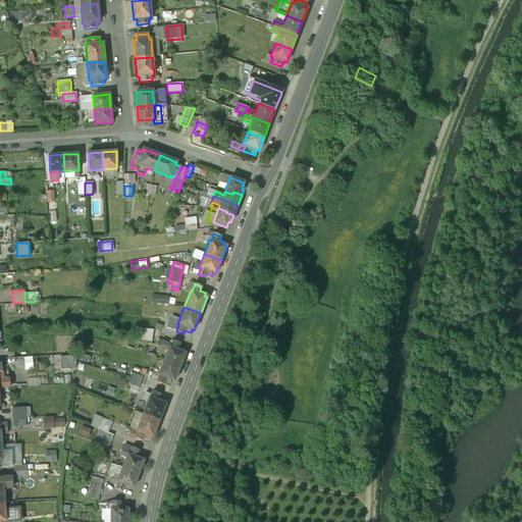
[(178,321),(171,318),(167,327),(176,331),(178,324),(177,324),(178,321)]
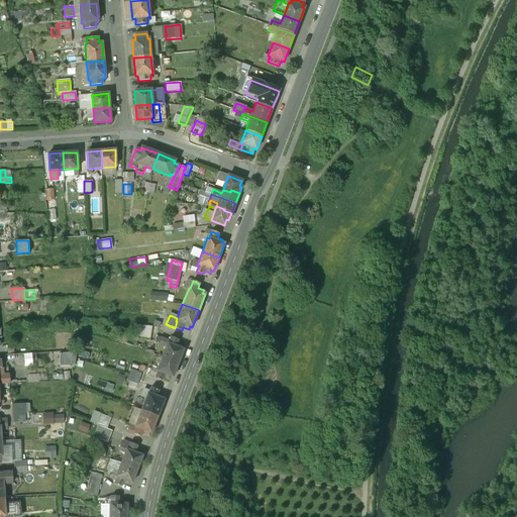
[(152,327),(141,325),(139,336),(150,338),(152,327)]
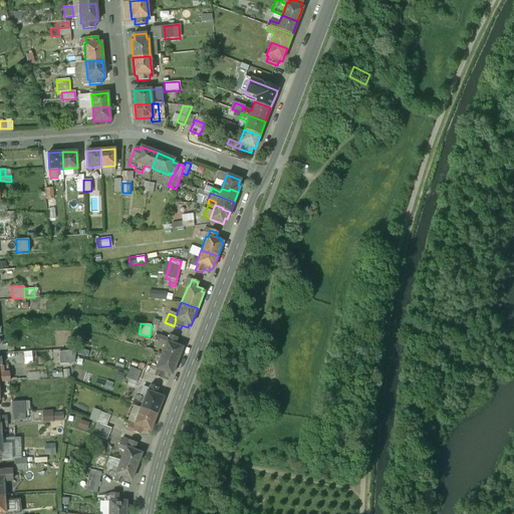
[(178,338),(170,335),(169,339),(168,342),(167,341),(165,345),(161,355),(177,361),(180,352),(181,352),(182,347),(180,346),(181,344),(176,342),(178,338)]
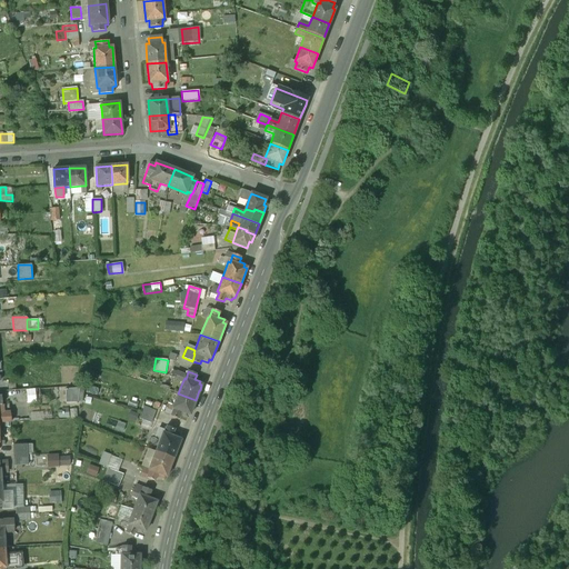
[(187,376),(177,372),(175,379),(182,382),(185,378),(186,379),(187,376)]
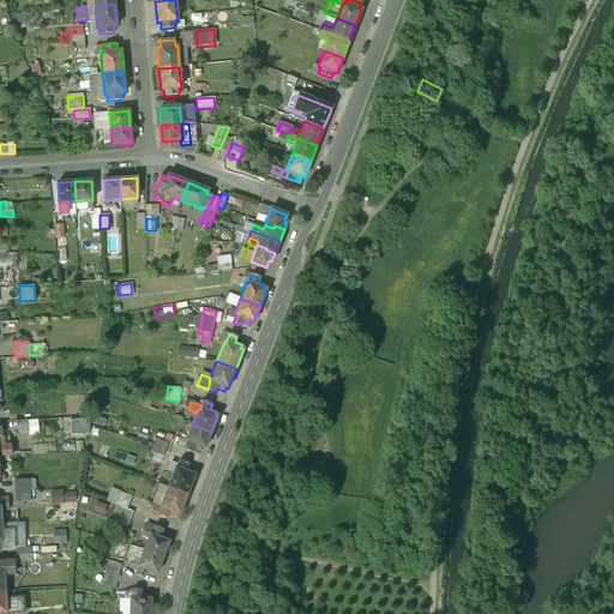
[(38,420),(29,421),(30,434),(40,434),(38,420)]
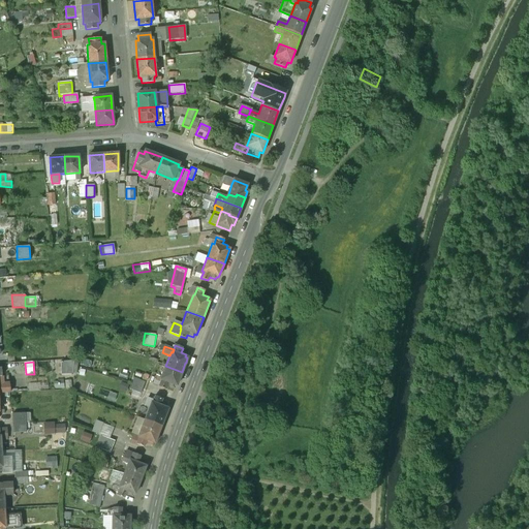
[(61,363),(61,374),(73,374),(74,362),(61,363)]
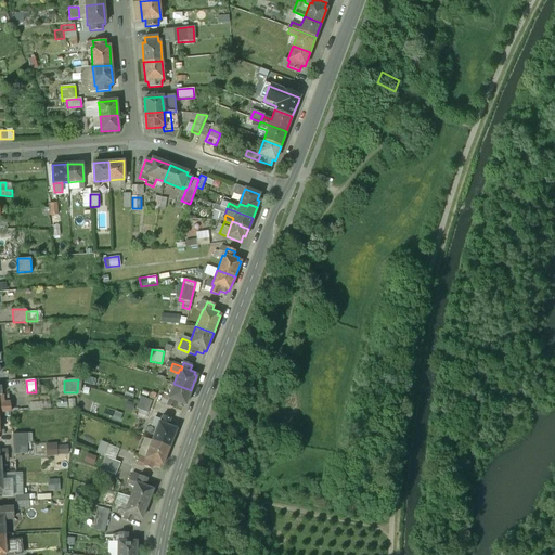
[(191,390),(173,384),(169,397),(168,398),(169,398),(168,401),(167,404),(166,405),(169,407),(169,408),(171,408),(175,409),(176,404),(182,407),(183,403),(185,404),(188,399),(191,390)]
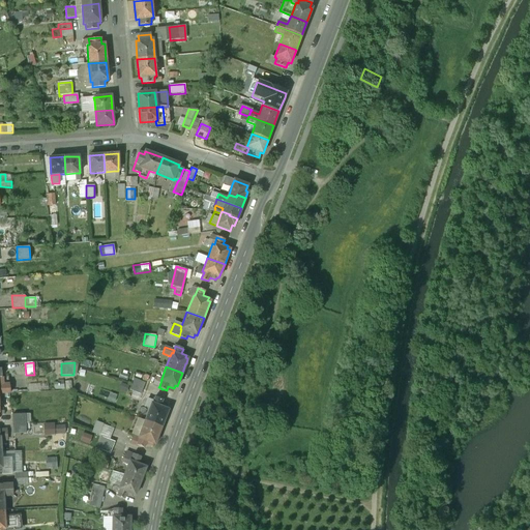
[(145,383),(135,379),(131,384),(143,388),(145,383)]
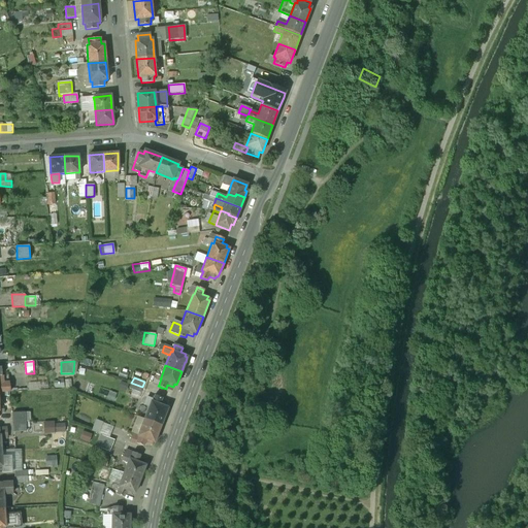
[(54,382),(55,389),(64,388),(63,378),(58,378),(59,381),(54,382)]
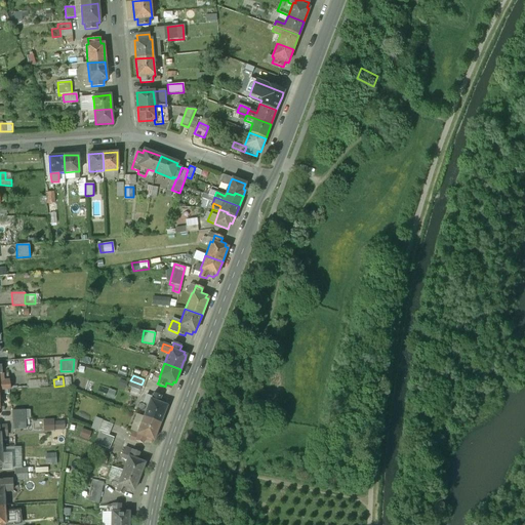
[(0,378),(0,391),(9,390),(9,378),(0,378)]
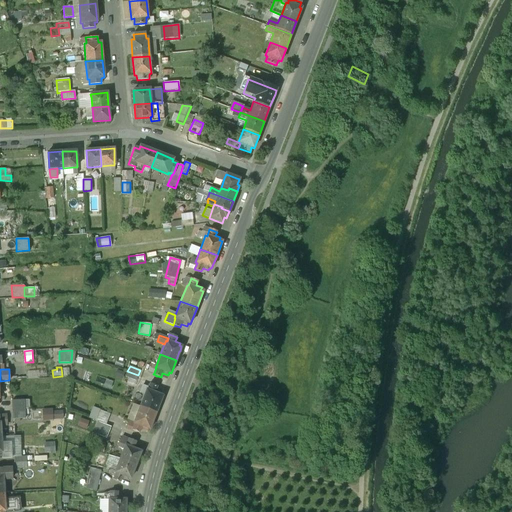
[(27,370),(27,378),(47,377),(46,369),(27,370)]
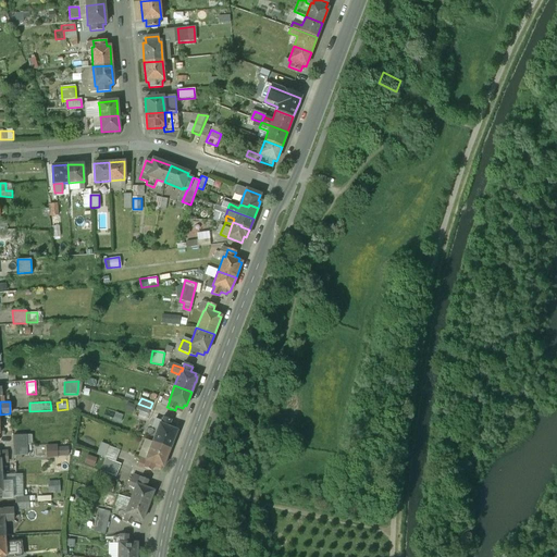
[(150,408),(138,404),(136,410),(148,415),(150,408)]
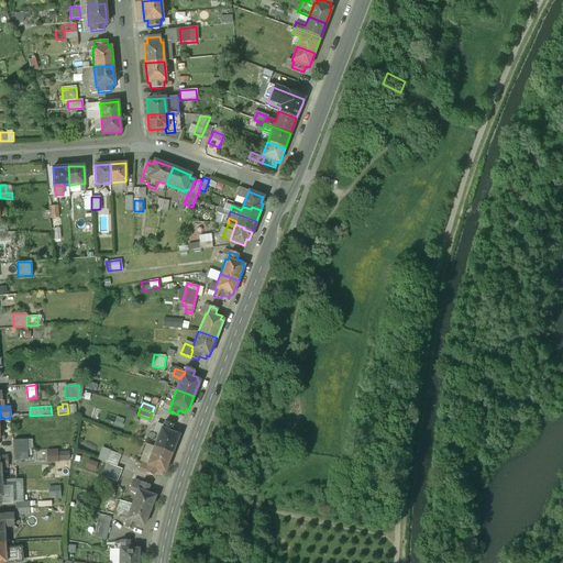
[(168,422),(165,421),(163,426),(162,429),(162,428),(159,433),(154,446),(172,453),(176,440),(177,440),(178,435),(176,434),(177,431),(172,429),(173,424),(169,423),(170,422),(168,422)]
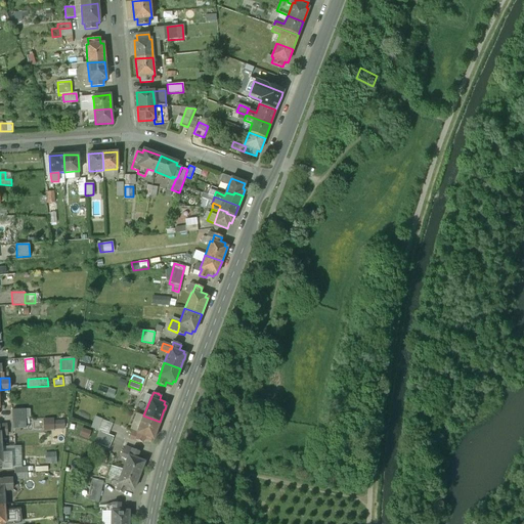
[(151,396),(146,394),(144,398),(143,401),(148,403),(150,398),(150,399),(151,396)]
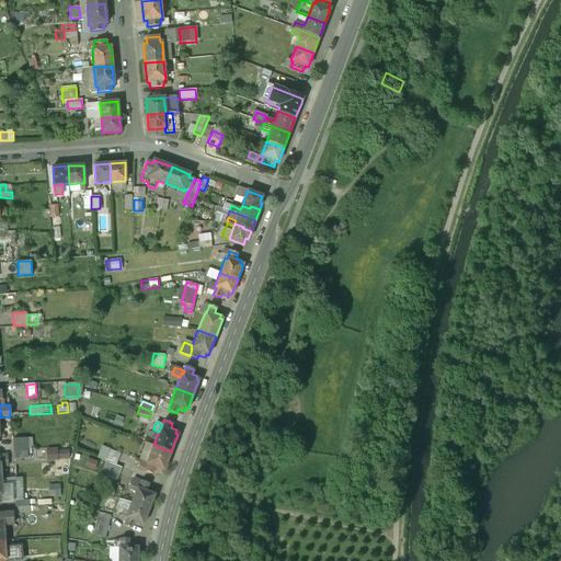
[(25,438),(13,439),(13,453),(26,453),(25,438)]
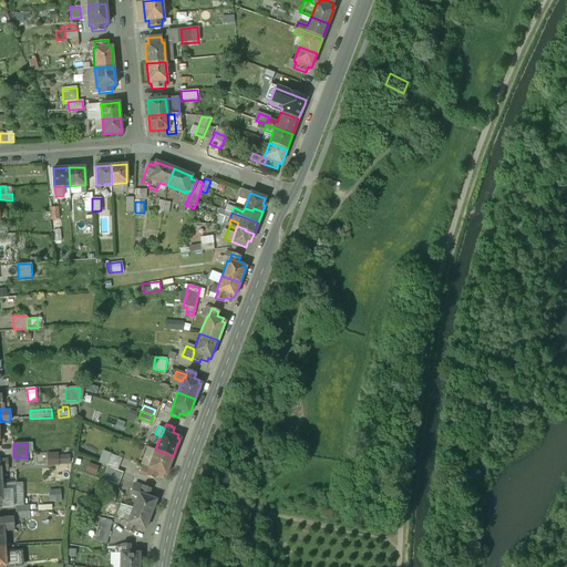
[(173,456),(155,450),(148,466),(148,468),(150,468),(147,476),(155,480),(157,475),(163,477),(164,474),(166,475),(168,470),(167,470),(173,456)]
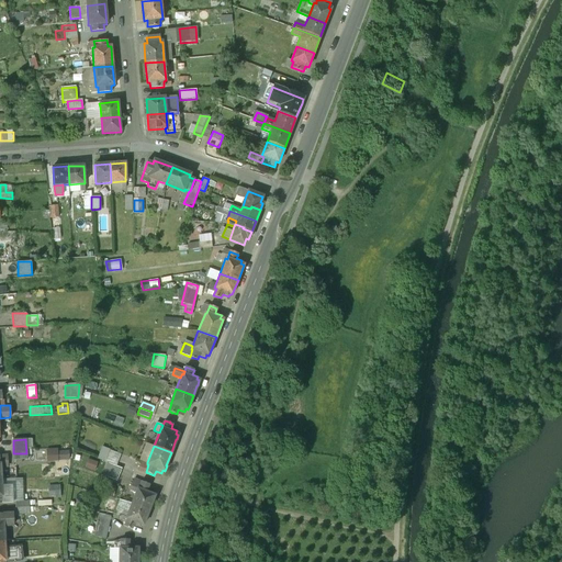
[(59,461),(69,460),(69,451),(58,452),(58,450),(47,450),(47,462),(59,462),(59,461)]
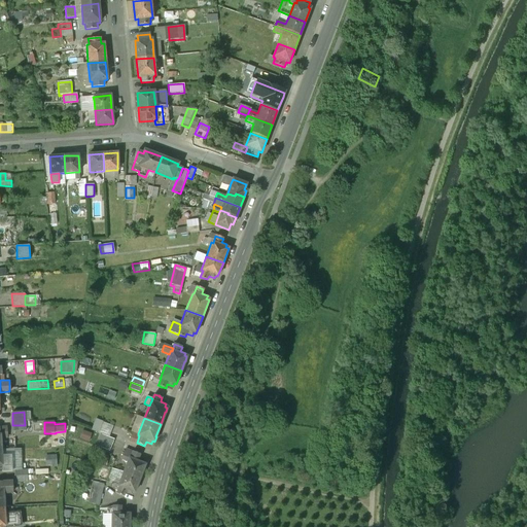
[(113,426),(103,422),(99,432),(109,436),(113,426)]
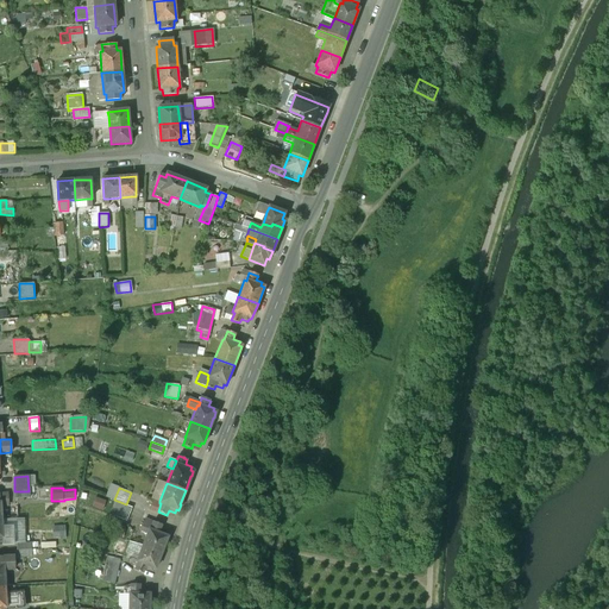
[(104,501),(95,498),(92,507),(101,510),(104,501)]
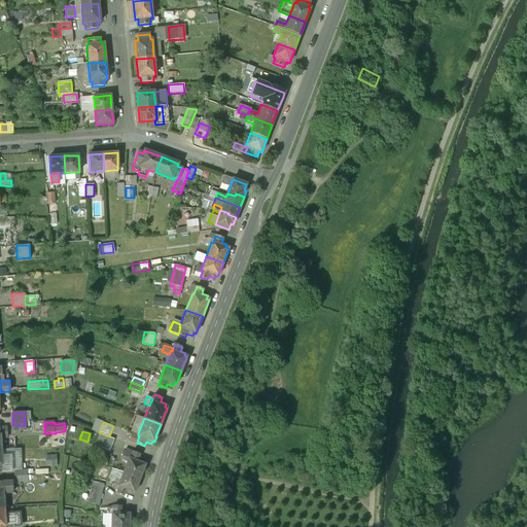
[(138,433),(134,432),(131,440),(137,443),(139,435),(138,435),(138,433)]
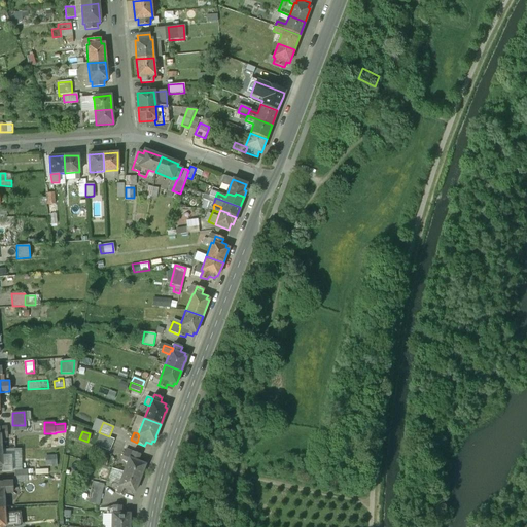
[(114,440),(103,434),(101,433),(96,445),(98,446),(98,447),(110,451),(114,440)]
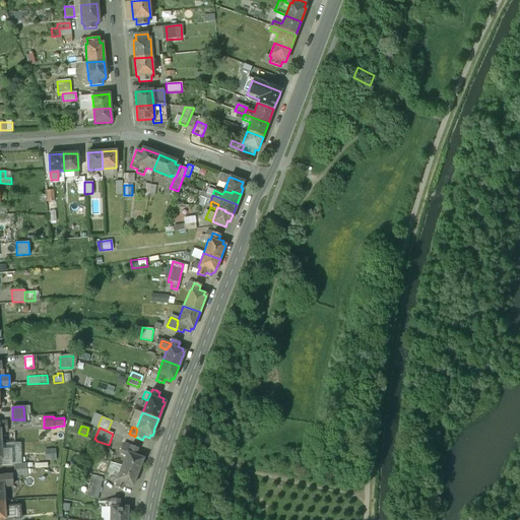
[(131,446),(125,444),(121,453),(126,455),(128,452),(129,452),(131,446)]
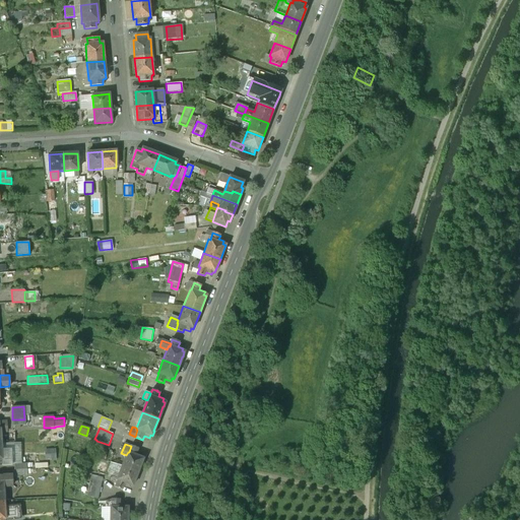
[(139,449),(131,446),(129,452),(128,452),(126,455),(122,466),(138,472),(143,458),(141,457),(142,455),(137,453),(139,449)]
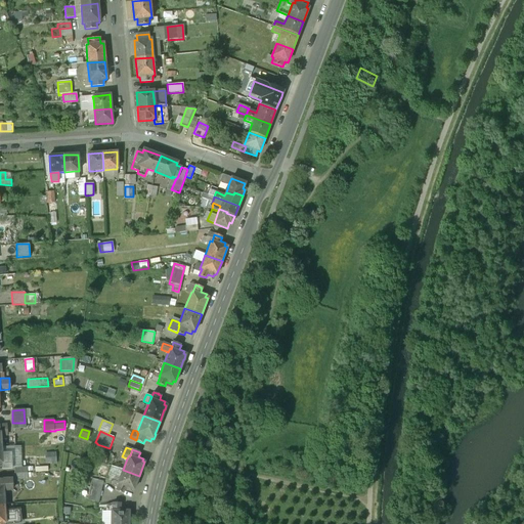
[(55,452),(45,452),(46,463),(56,462),(55,452)]
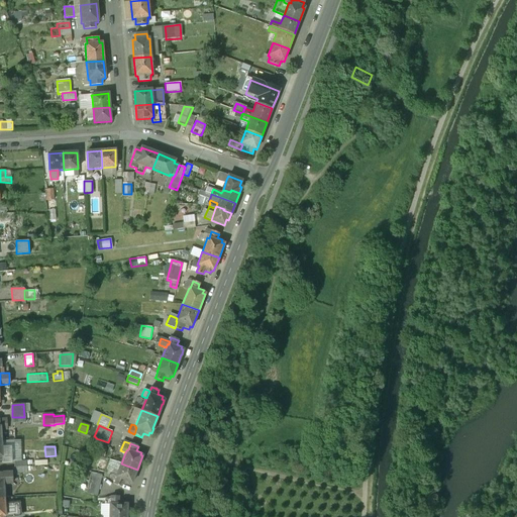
[(10,448),(1,449),(1,456),(1,463),(11,463),(10,448)]
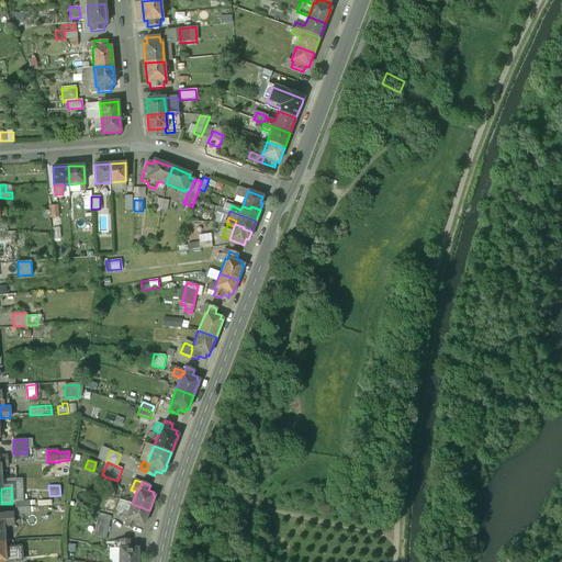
[(149,510),(132,504),(127,517),(126,518),(127,519),(126,521),(125,526),(133,529),(135,525),(141,527),(142,525),(144,525),(149,510)]
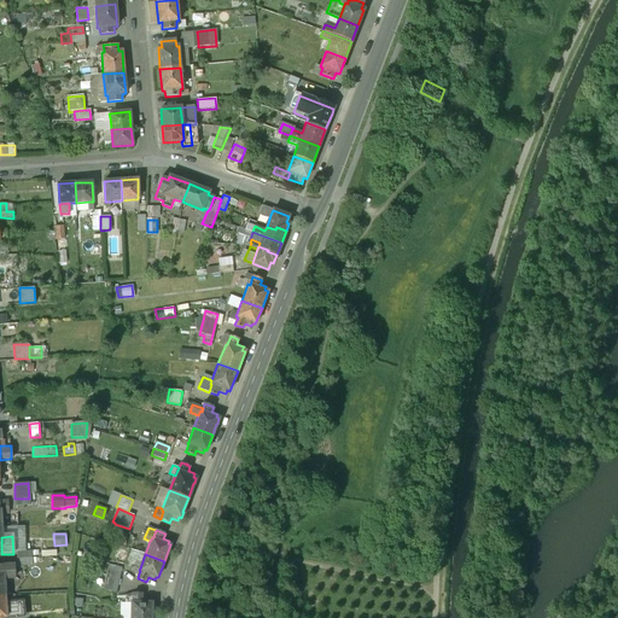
[(13,565),(3,566),(3,575),(4,575),(4,578),(15,577),(13,565)]
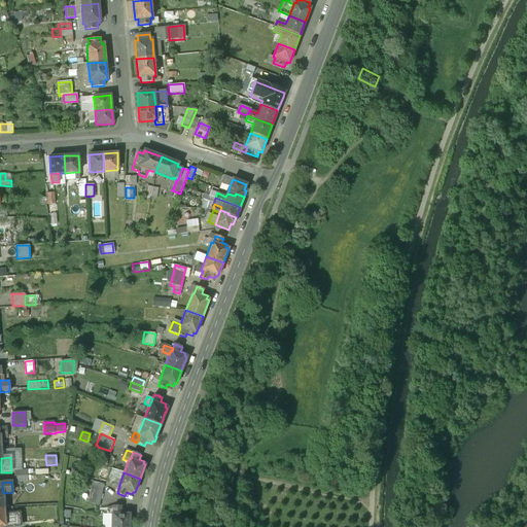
[(104,488),(92,485),(90,497),(102,499),(104,488)]
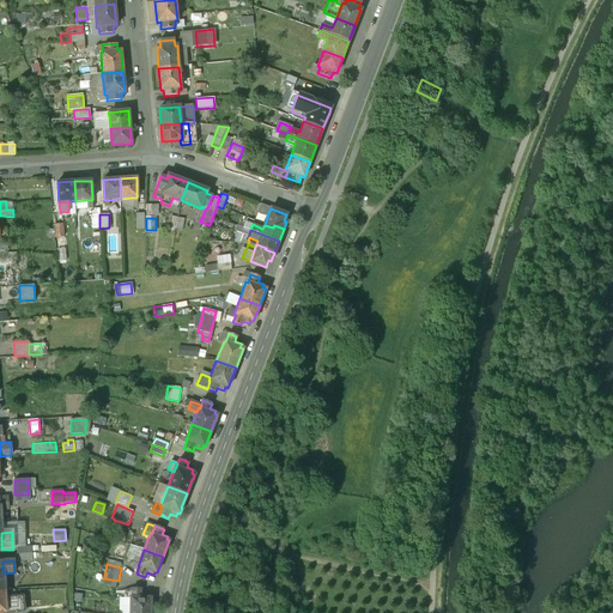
[(119,581),(104,578),(103,586),(117,588),(119,581)]
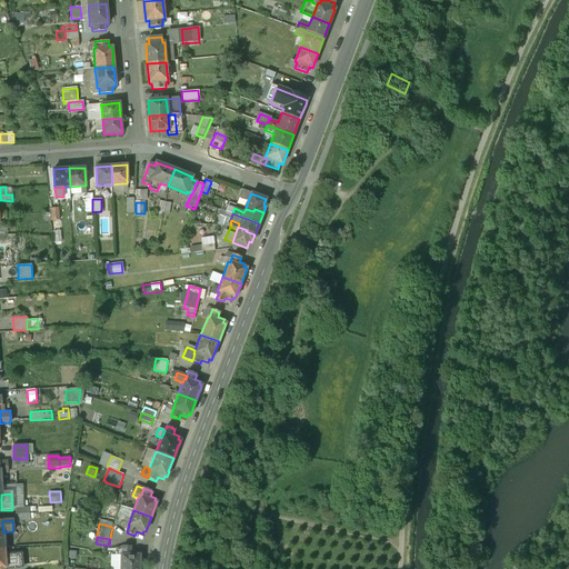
[(132,547),(123,547),(123,555),(121,555),(121,556),(120,568),(139,568),(140,555),(138,555),(138,551),(132,551),(132,547)]
